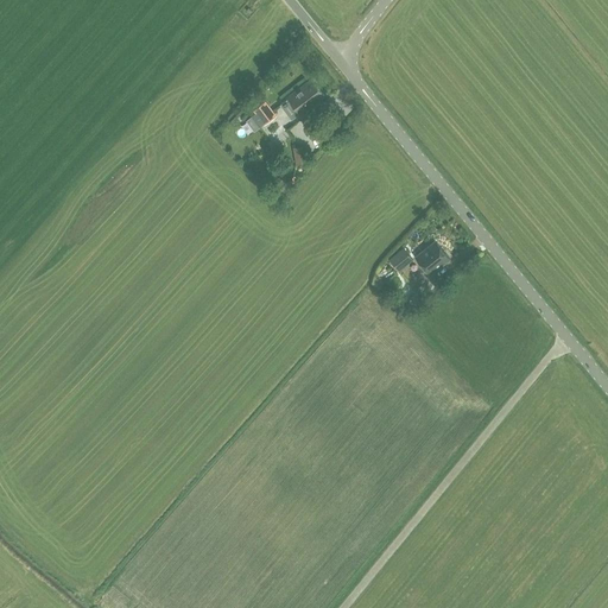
[(311,80),(290,96),(291,96),(280,105),(291,119),(302,111),(303,112),(324,95),(311,80)]
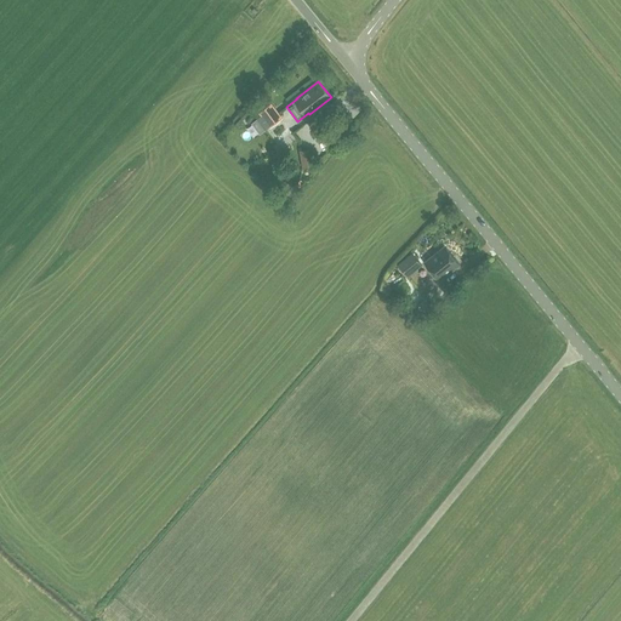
[(269,127),(283,118),(271,103),(258,113),(261,115),(257,119),(266,129),(268,126),(269,127)]
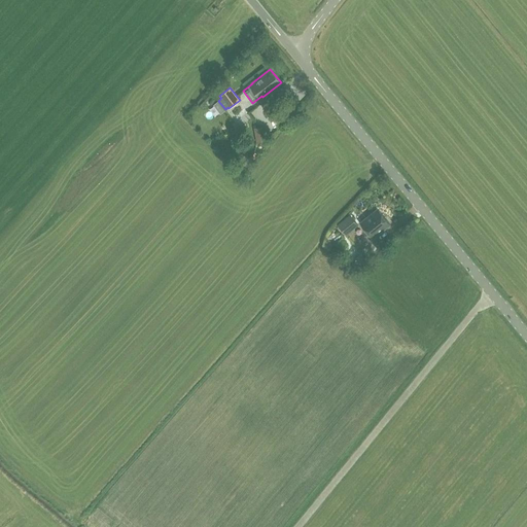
[(254,128),(256,141),(268,139),(265,126),(254,128)]
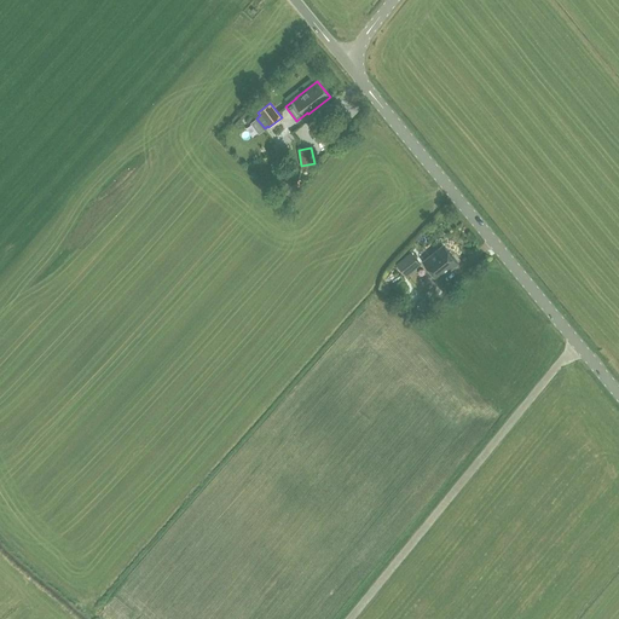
[(443,244),(423,260),(439,279),(458,262),(443,244)]
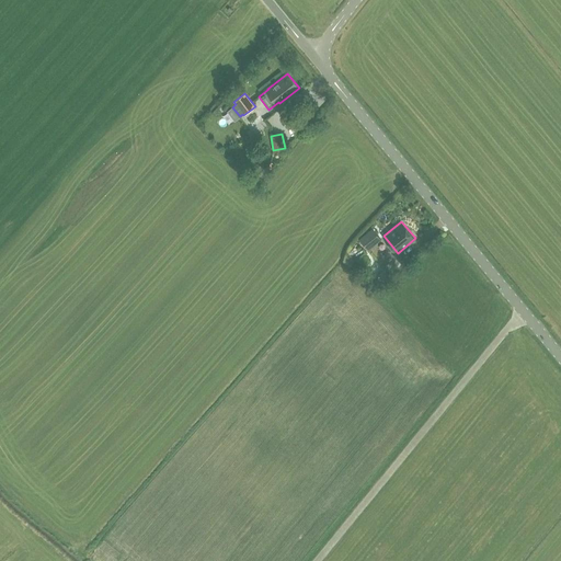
[(368,250),(381,239),(374,229),(361,239),(368,250)]
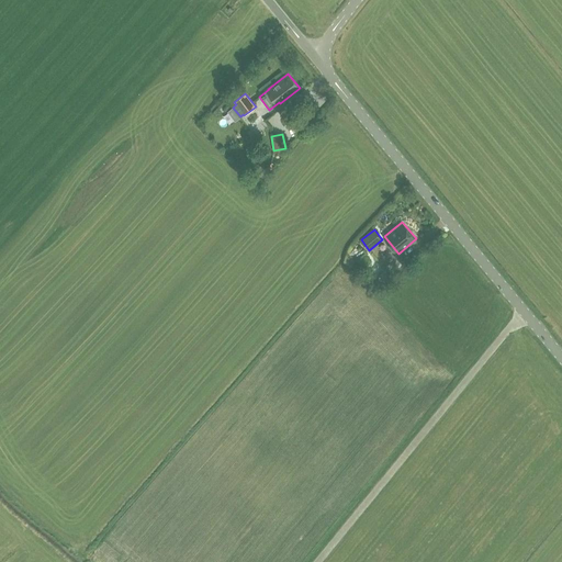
[(370,261),(366,257),(360,261),(364,266),(370,261)]
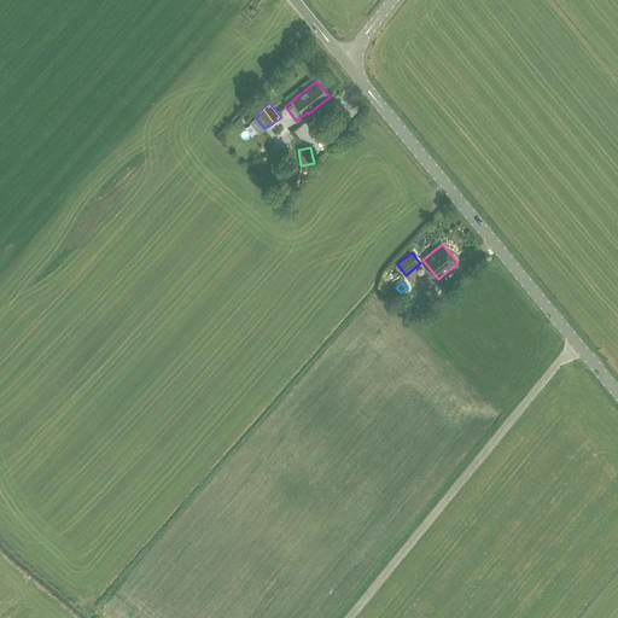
[(401,295),(394,287),(388,293),(395,299),(401,295)]
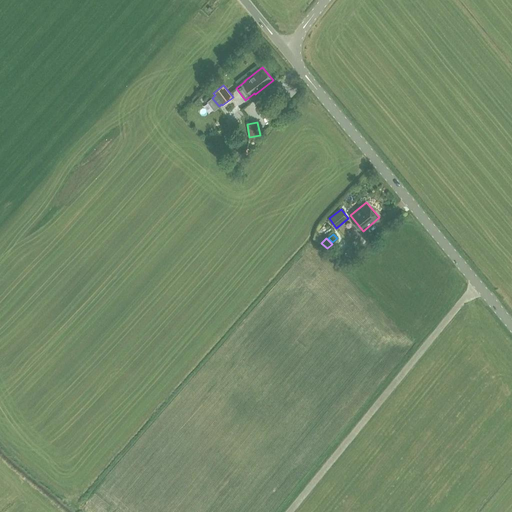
[(351,246),(343,253),(348,259),(356,252),(351,246)]
